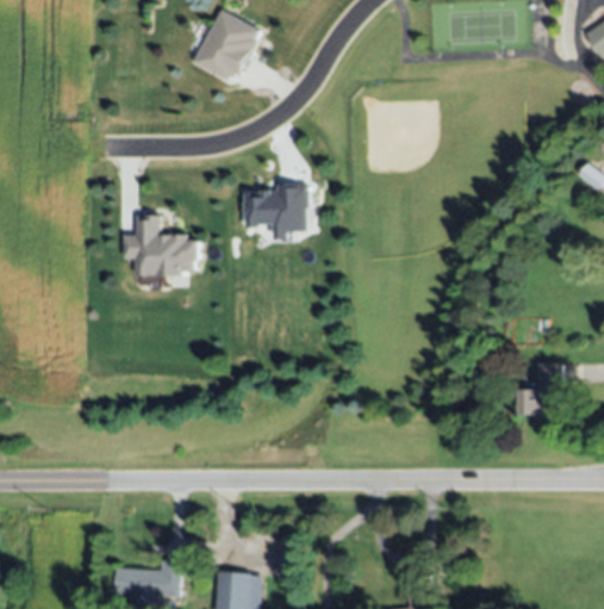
[(220,11),(259,32),(254,41),(256,42),(251,53),(250,53),(246,61),(248,62),(238,78),(231,73),(226,82),(192,62),(220,11)]
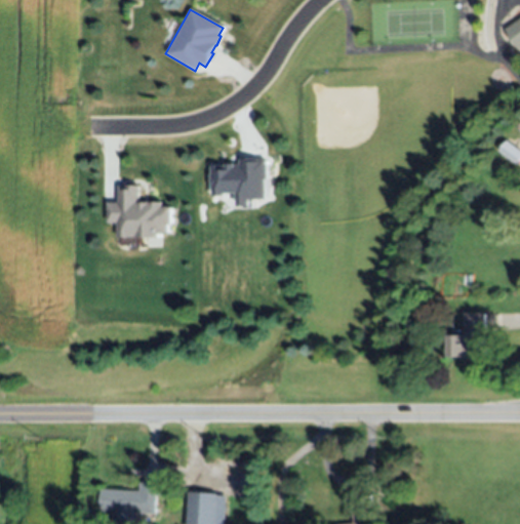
[(519,47),(516,50),(501,30),(519,14),(519,47)]
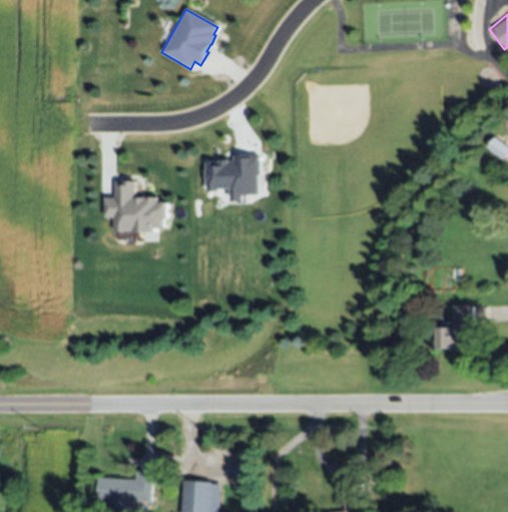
[(507,149),(507,154),(504,160),(486,148),(492,139),(507,149)]
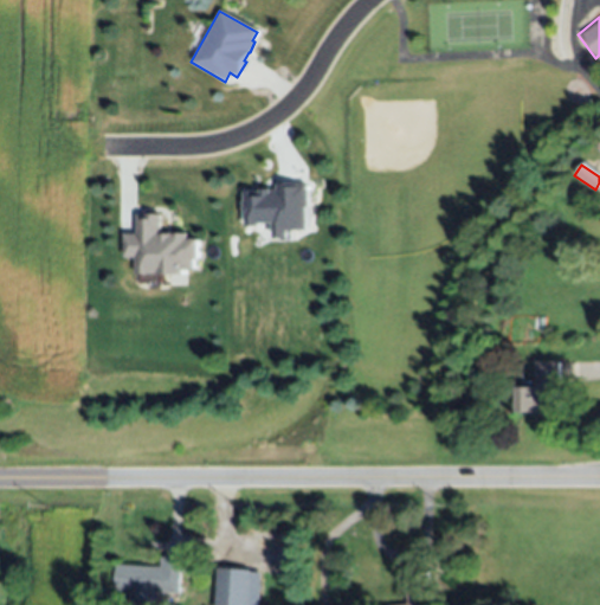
[(302,184),(273,185),(273,188),(259,190),(259,191),(239,192),(242,225),(269,224),(270,239),(284,238),(283,231),(305,230),(302,184)]
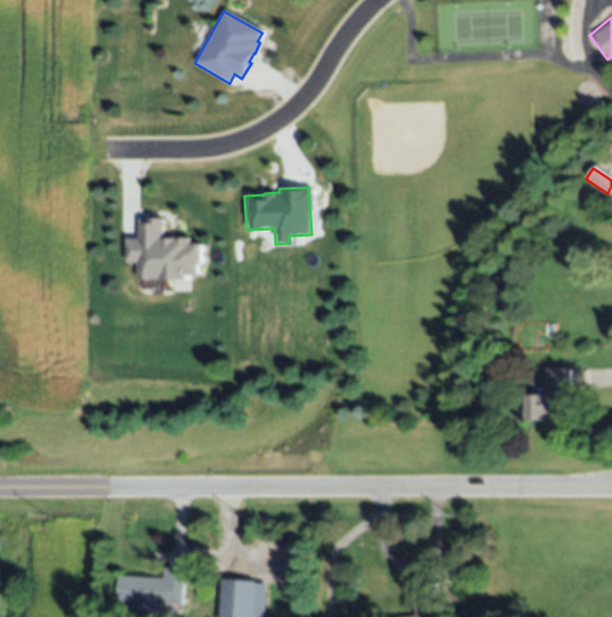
[(135,279),(185,279),(185,275),(198,275),(198,243),(188,243),(187,238),(161,238),(161,217),(138,219),(138,238),(124,238),(124,262),(135,262),(135,279)]
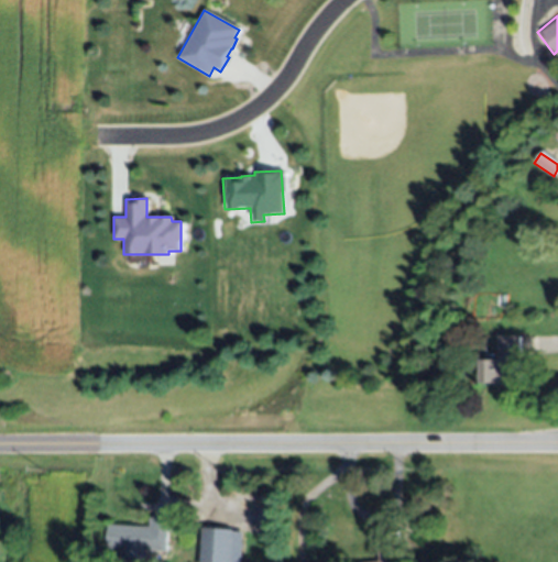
[(515,334),(516,376),(498,377),(498,383),(478,383),(478,359),(493,357),(493,335),(515,334)]
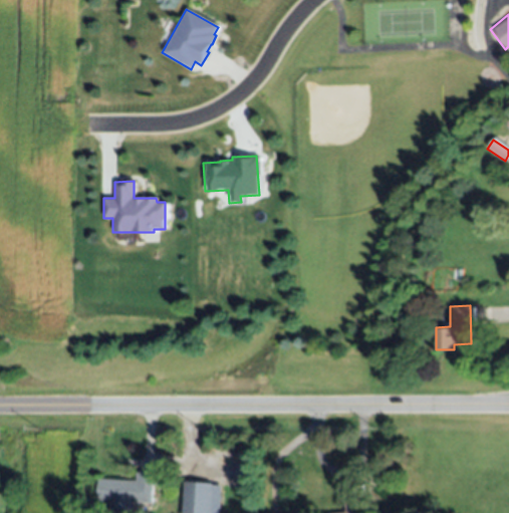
[(98,477),(152,480),(150,502),(96,498),(98,477)]
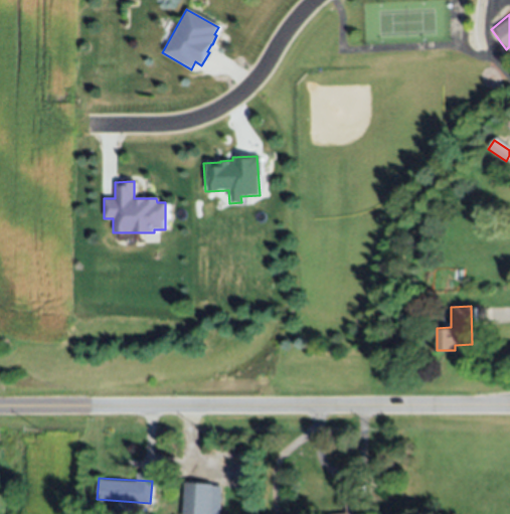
[(215,513),(217,484),(181,483),(179,513),(215,513)]
